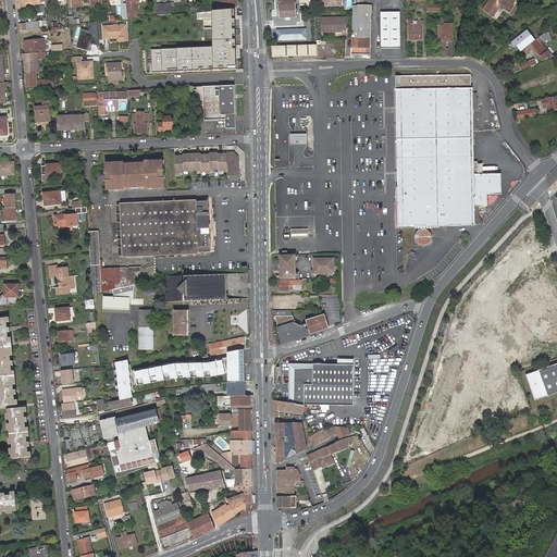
[(131,0),(132,14),(128,14),(128,19),(130,19),(137,17),(135,1),(138,1),(138,0),(131,0)]
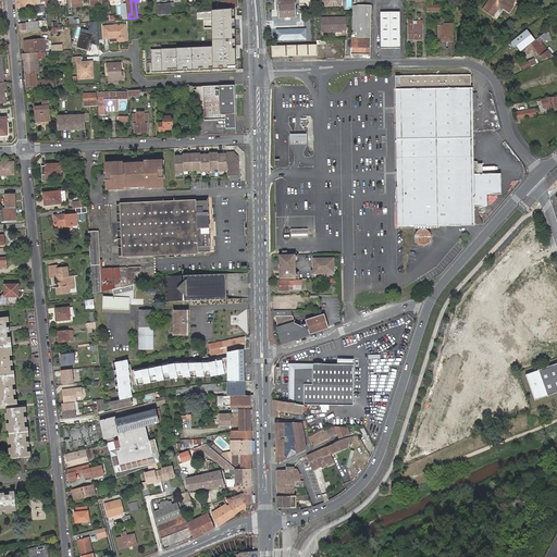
[(236,8),(235,0),(218,0),(219,9),(223,9),(236,8)]
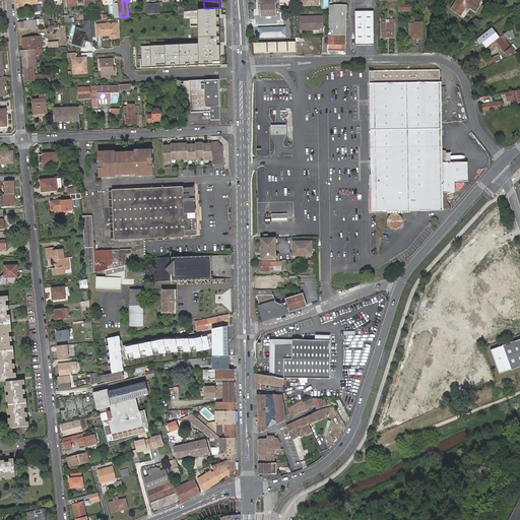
[(258,0),(260,17),(276,16),(275,0),(258,0)]
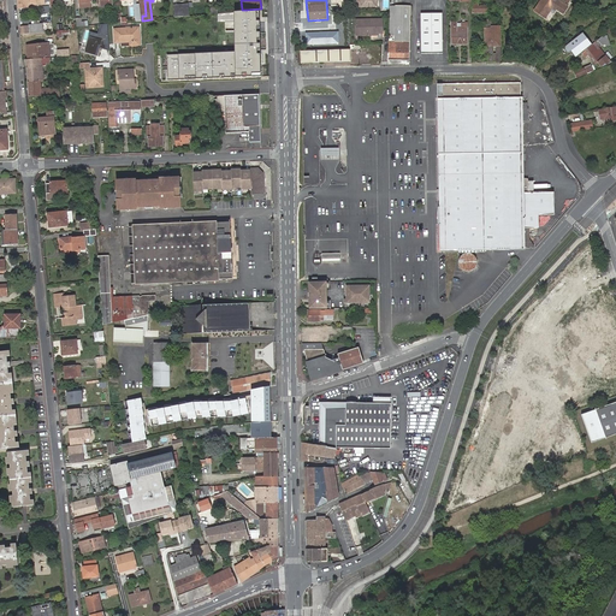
[(558,0),(558,1),(557,0),(556,0),(540,0),(534,10),(545,17),(552,6),(563,15),(568,7),(566,6),(569,1),(566,0),(558,0)]
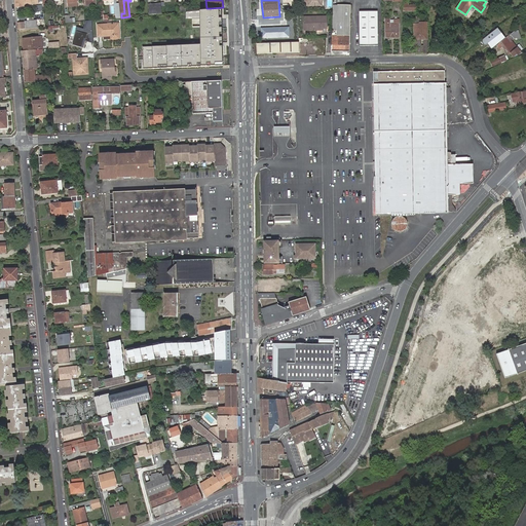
[(415,5),(408,5),(408,1),(403,1),(404,11),(415,11),(415,5)]
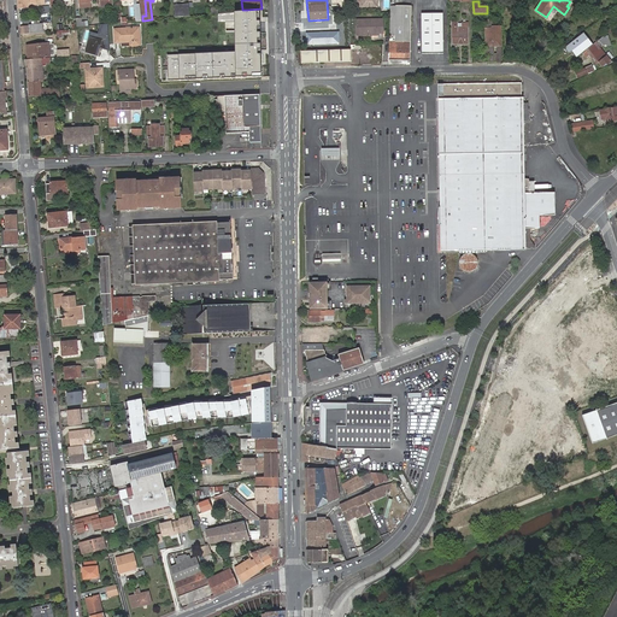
[(174,5),(175,18),(189,16),(188,4),(174,5)]
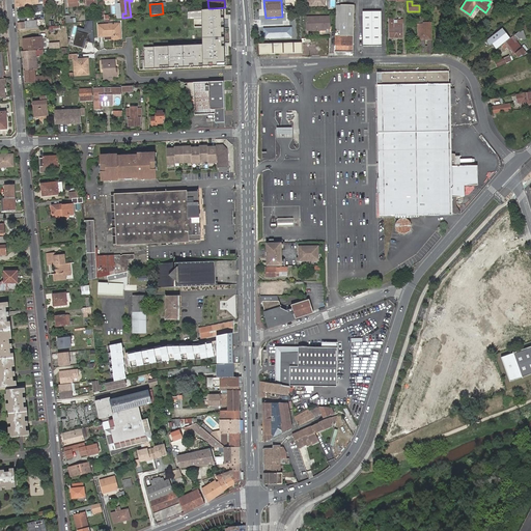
[(337,4),(336,27),(335,51),(353,52),(354,30),(355,4),(337,4)]
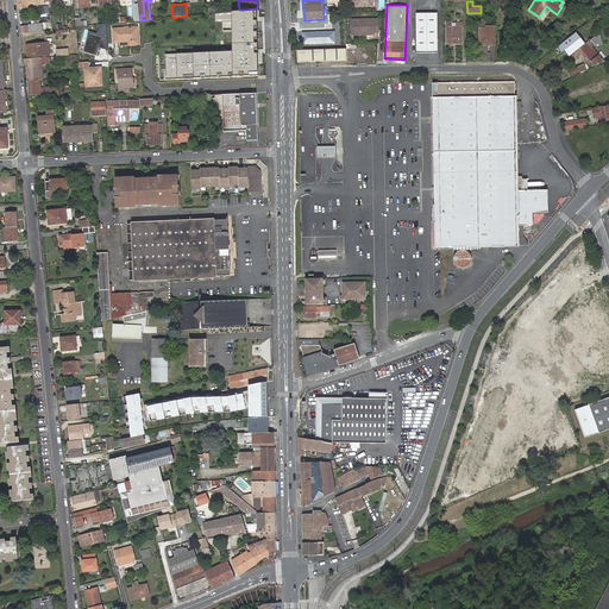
[(258,10),(233,12),(234,51),(164,54),(165,82),(261,79),(258,10)]
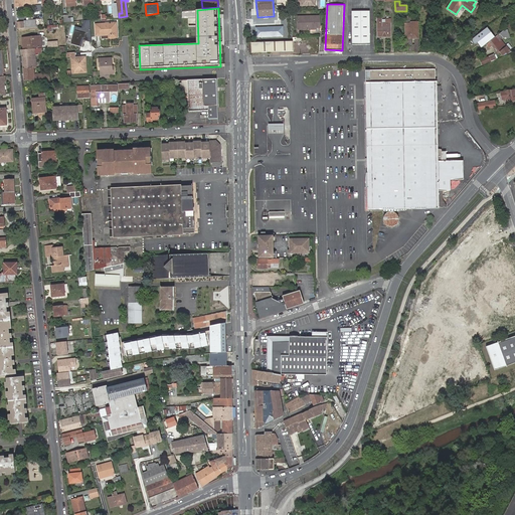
[(351,11),(352,43),(370,43),(369,10),(351,11)]
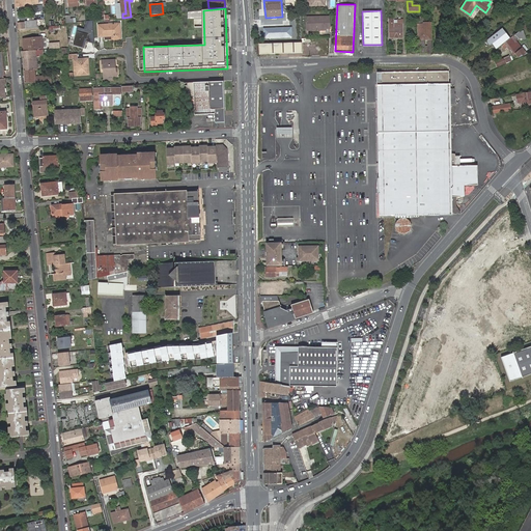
[(315,17),(307,18),(307,30),(315,30),(317,28),(318,28),(319,30),(326,30),(326,29),(330,29),(330,17),(318,17),(318,20),(315,20),(315,17)]
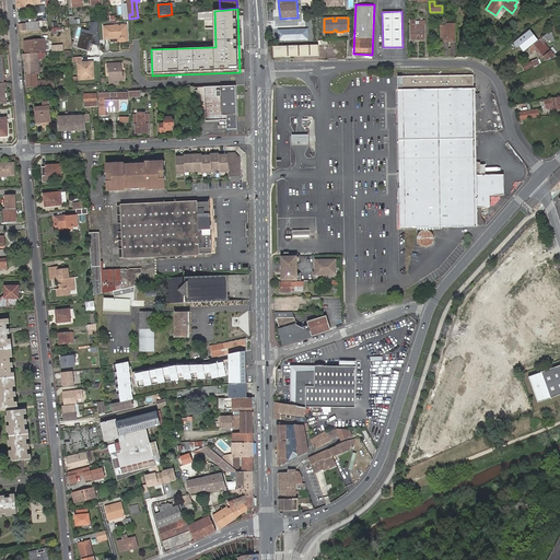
[(411,30),(411,39),(424,39),(426,45),(428,45),(428,34),(424,34),(424,21),(419,21),(419,25),(415,25),(415,21),(410,21),(410,30),(411,30)]
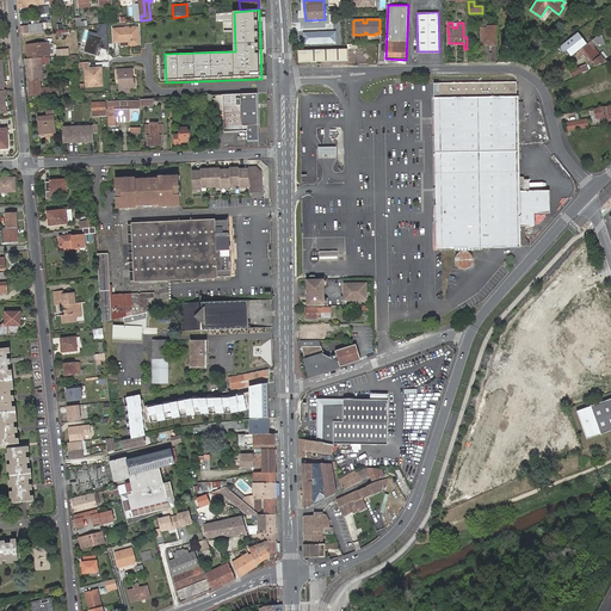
[(481,45),(495,45),(495,25),(487,25),(487,28),(481,28),(481,45)]
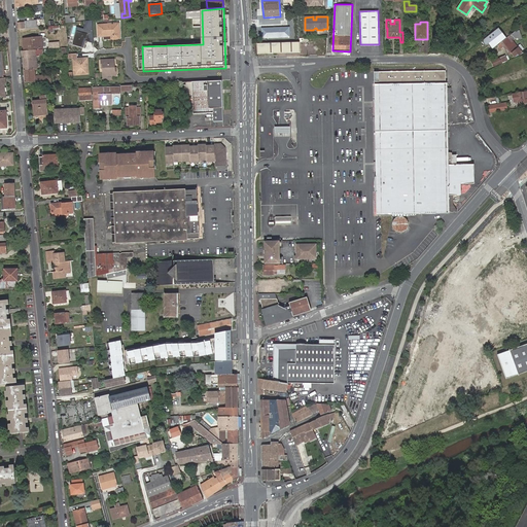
[(99,37),(111,36),(113,36),(114,39),(120,39),(119,24),(114,24),(98,25),(99,37)]
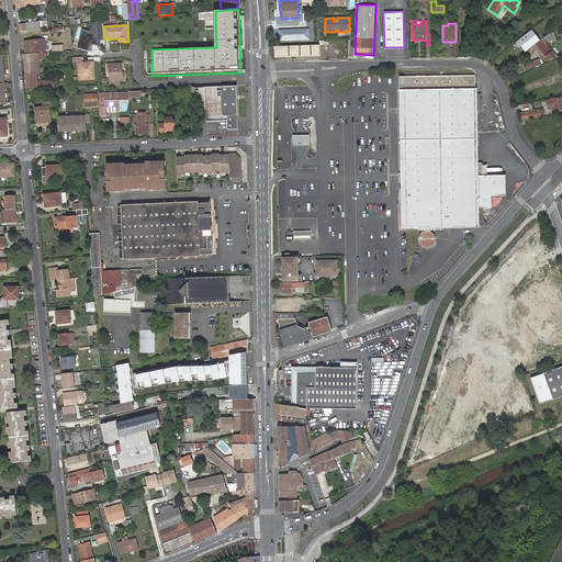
[(308,29),(279,30),(279,41),(308,40),(308,29)]
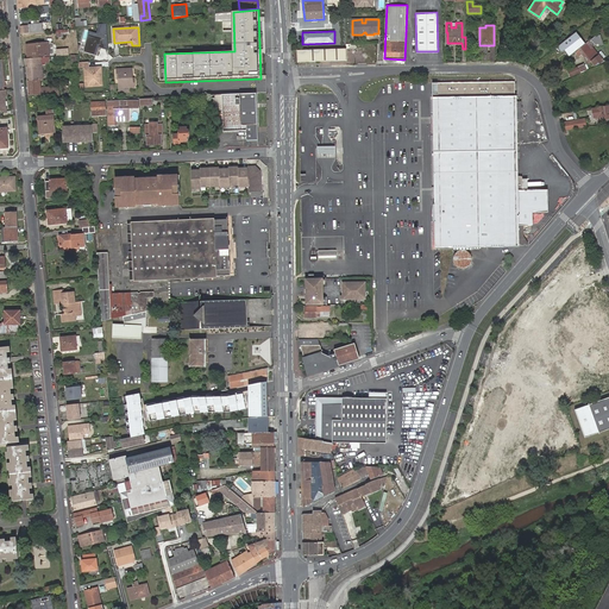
[(98,45),(100,45),(101,41),(96,39),(98,35),(89,32),(85,54),(94,56),(98,45)]
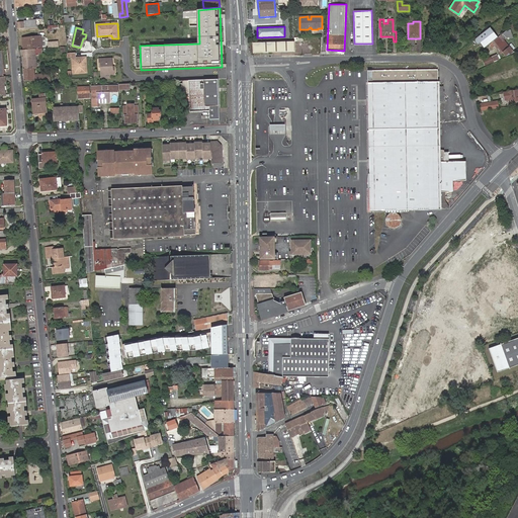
[(490,27),(480,36),(483,40),(487,47),(489,45),(494,40),(498,37),(490,27)]
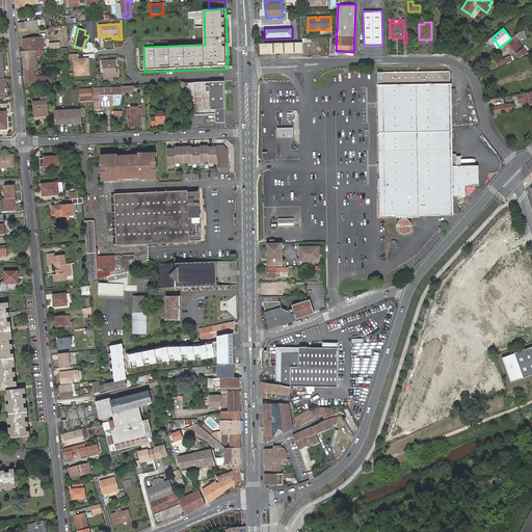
[(526,32),(523,33),(522,34),(519,36),(516,34),(514,35),(513,36),(517,41),(520,40),(524,38),(525,41),(528,40),(526,32)]
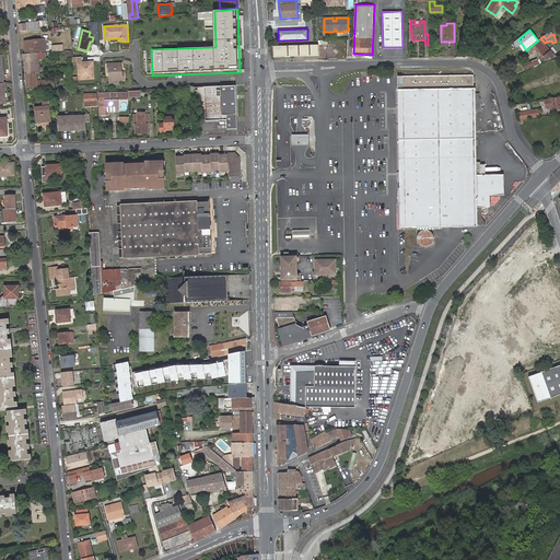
[(555,56),(545,43),(540,38),(538,41),(534,44),(544,57),(548,61),(555,56)]
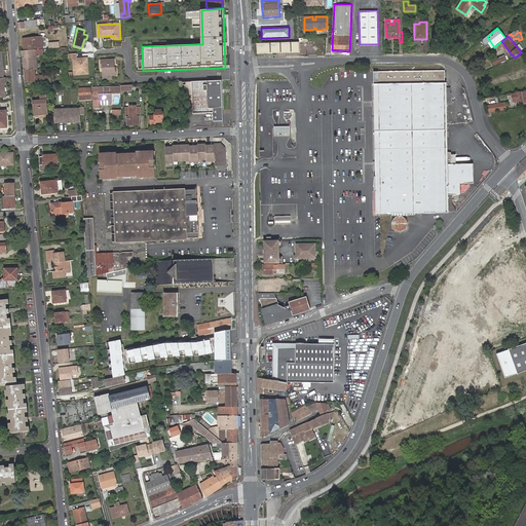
[(24,39),(25,49),(43,48),(42,37),(24,39)]
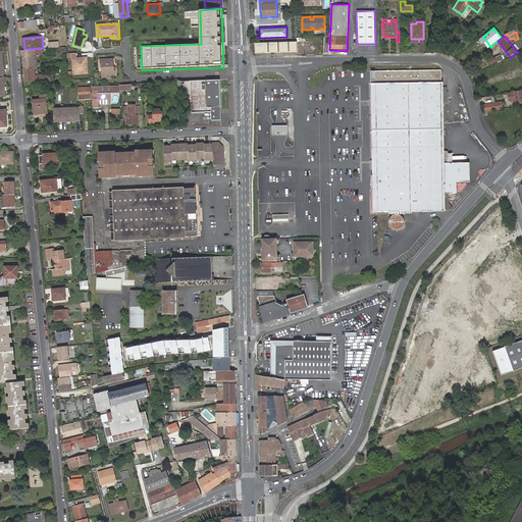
[(498,41),(492,45),(496,49),(499,47),(505,55),(507,53),(498,41)]
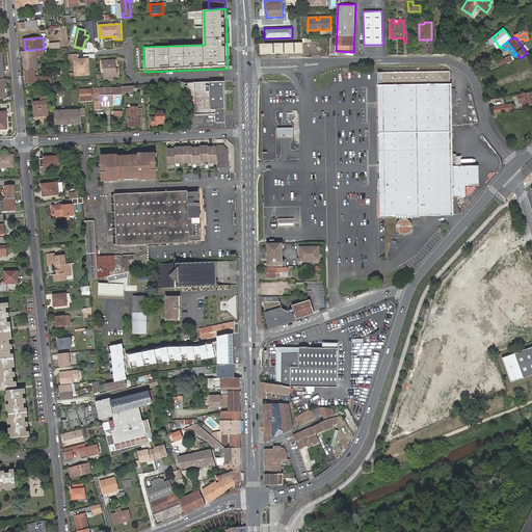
[(288,53),(287,43),(260,44),(260,54),(288,53)]
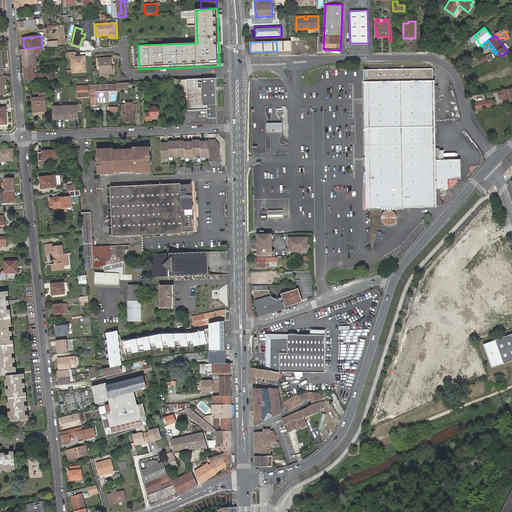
[(292,51),(291,41),(276,41),(277,51),(292,51)]
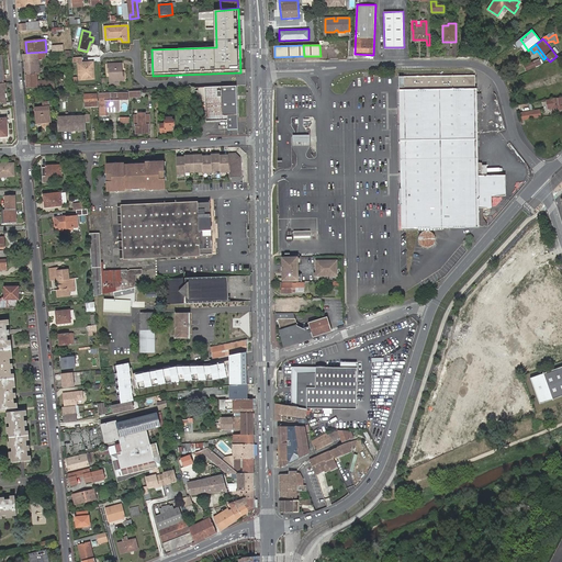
[(23,54),(25,75),(36,74),(40,74),(40,70),(36,70),(35,62),(38,60),(38,58),(46,57),(45,53),(23,54)]
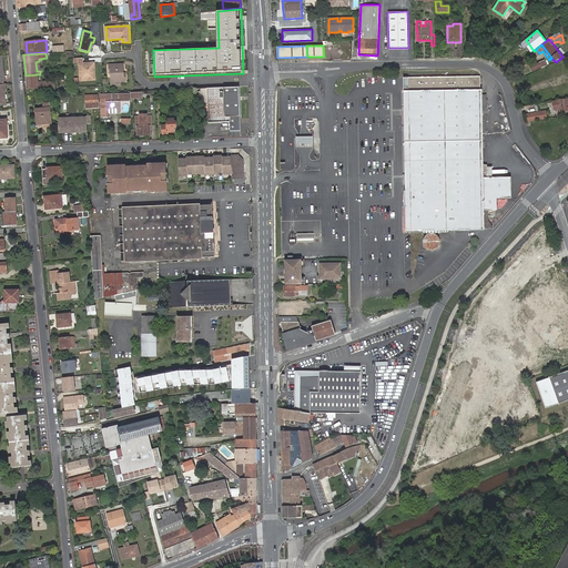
[(531,72),(541,68),(538,62),(529,67),(531,72)]
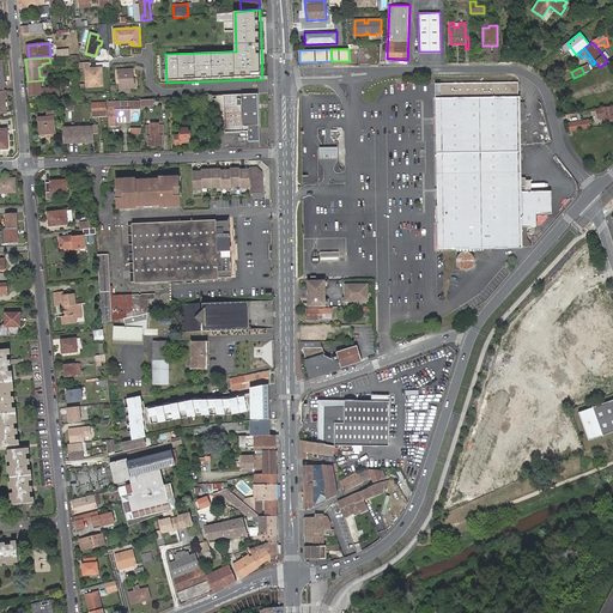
[(99,76),(102,76),(102,68),(85,70),(86,87),(99,87),(99,76)]
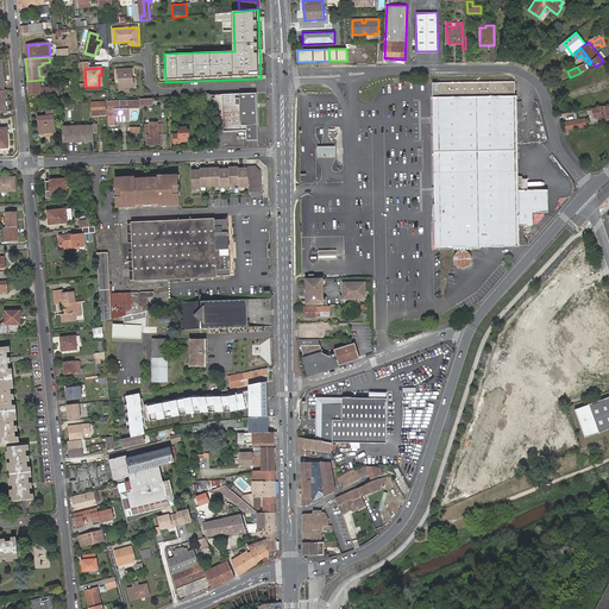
[(118,80),(118,88),(129,88),(135,88),(133,83),(132,82),(132,79),(132,69),(115,70),(115,76),(118,75),(118,80)]
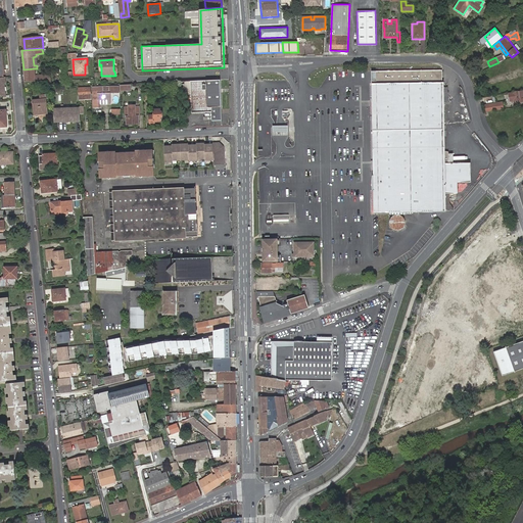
[(34,68),(24,69),(25,82),(33,81),(34,83),(50,82),(50,75),(37,76),(35,78),(34,68)]
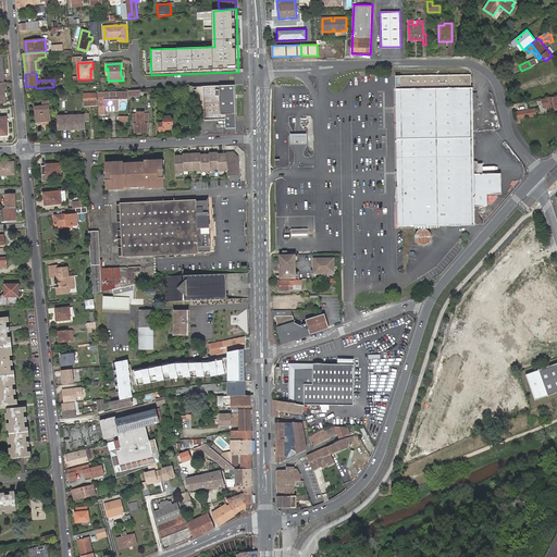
[(473,88),(471,88),(471,75),(441,76),(395,76),(398,227),(475,226),(474,207),(480,207),(487,207),(487,195),(502,195),(502,174),(478,174),(478,162),(474,162),(473,110),(473,98),(473,88)]
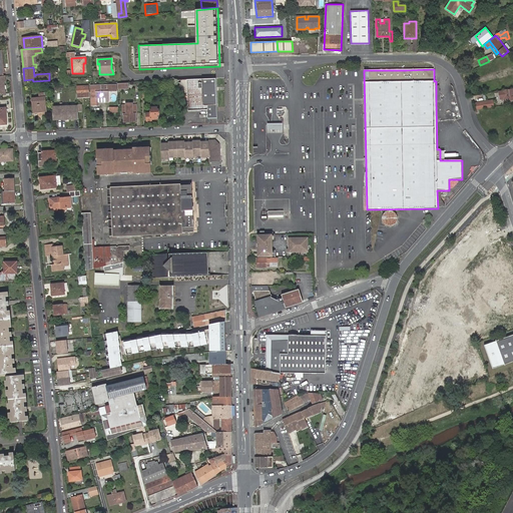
[(217,105),(216,78),(187,79),(188,110),(207,110),(207,105),(215,105),(217,105)]
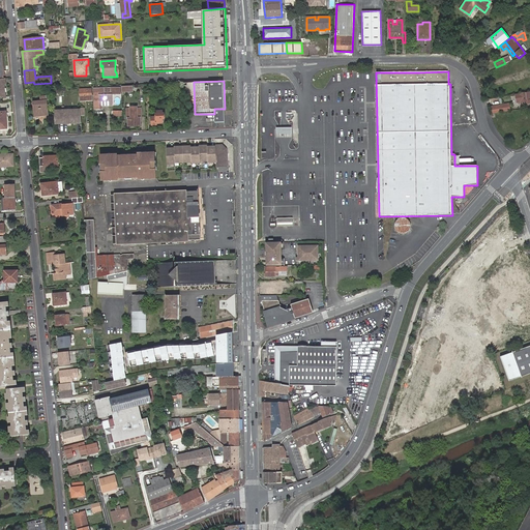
[(116,94),(116,88),(94,89),(95,106),(95,110),(101,110),(101,106),(100,106),(100,99),(111,99),(111,94),(116,94)]
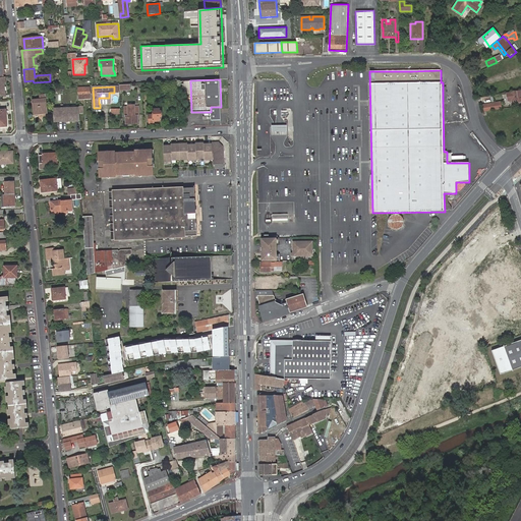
[(83,100),(82,98),(93,98),(93,94),(91,94),(91,88),(79,89),(79,95),(79,98),(79,100),(83,100)]
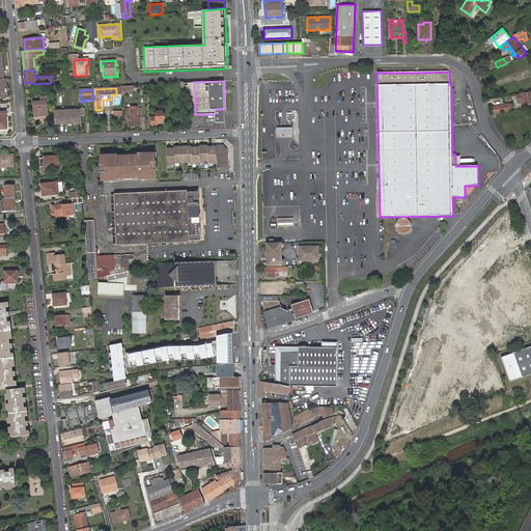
[(530,96),(530,95),(530,93),(520,95),(520,96),(516,98),(518,103),(521,102),(522,107),(530,105),(530,96)]
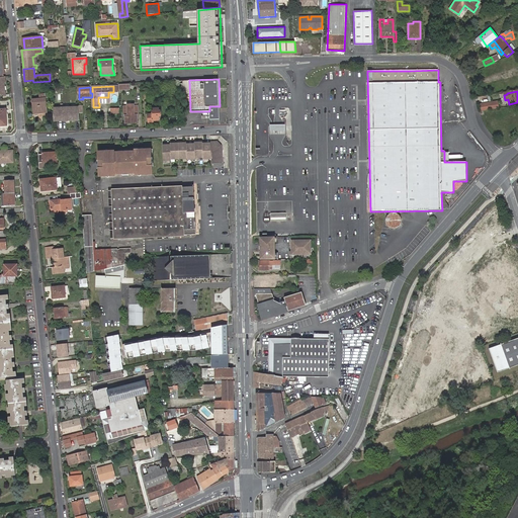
[(39,99),(34,99),(34,105),(32,105),(33,114),(48,113),(47,99),(49,98),(48,93),(39,94),(39,99)]
